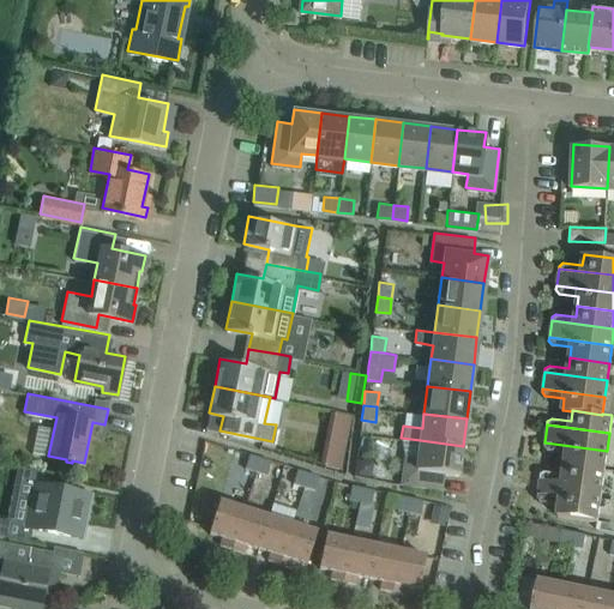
[(459,474),(463,446),(420,440),(419,456),(405,453),(401,482),(443,487),(445,471),(459,474)]
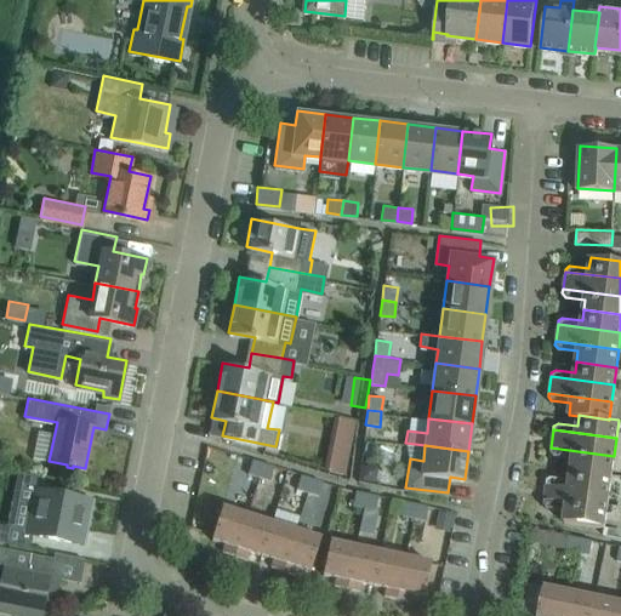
[(611,473),(614,456),(551,448),(550,450),(553,454),(573,457),(571,468),(611,473)]
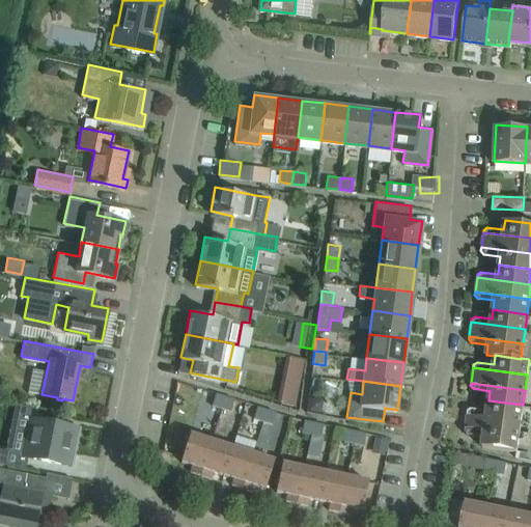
[(221,406),(225,394),(216,391),(212,403),(221,406)]
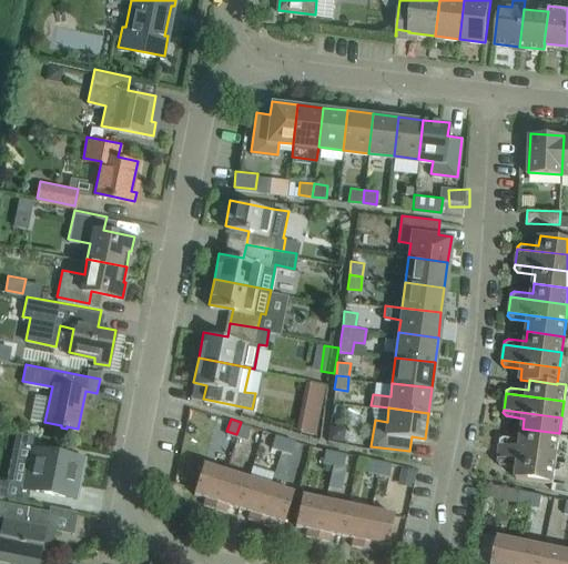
[(311,434),(324,437),(327,423),(313,421),(311,434)]
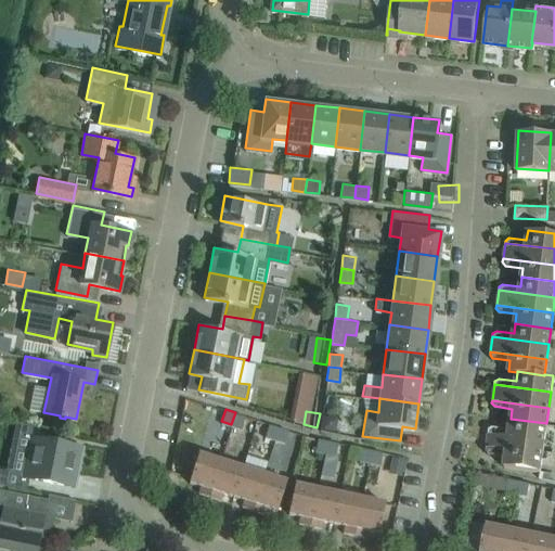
[(245,414),(235,412),(231,424),(241,427),(245,414)]
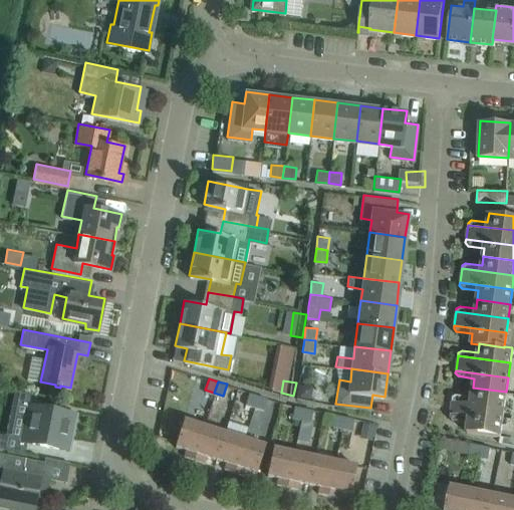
[(504,407),(506,392),(473,388),(472,396),(456,394),(452,396),(452,399),(504,407)]
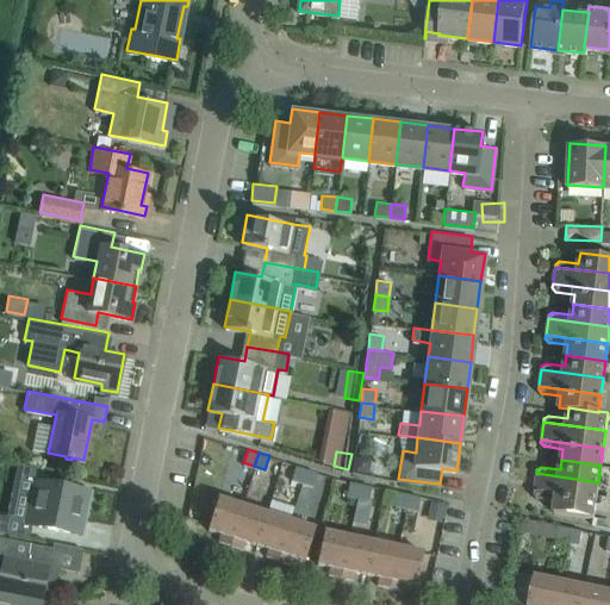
[(18,461),(14,476),(33,480),(33,479),(35,479),(37,465),(18,461)]
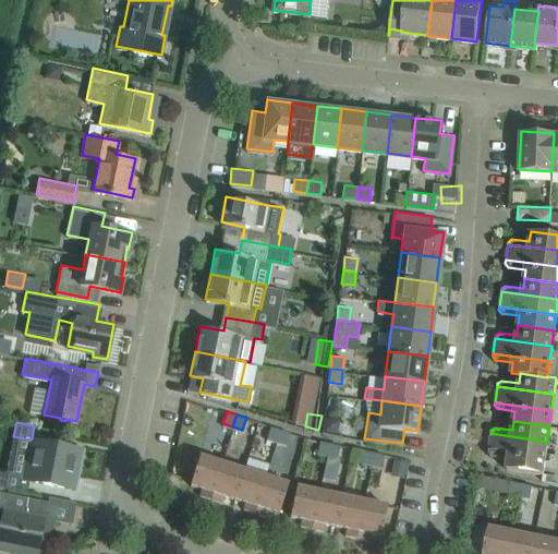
[(276,441),(280,428),(270,424),(266,437),(276,441)]
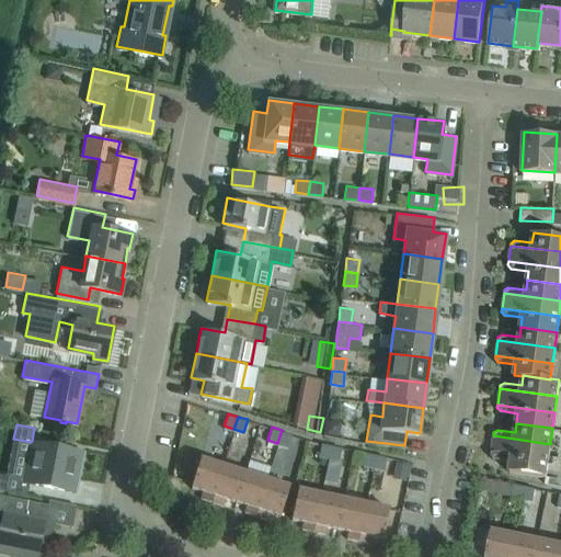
[(292,433),(282,430),(277,443),(287,445),(292,433)]
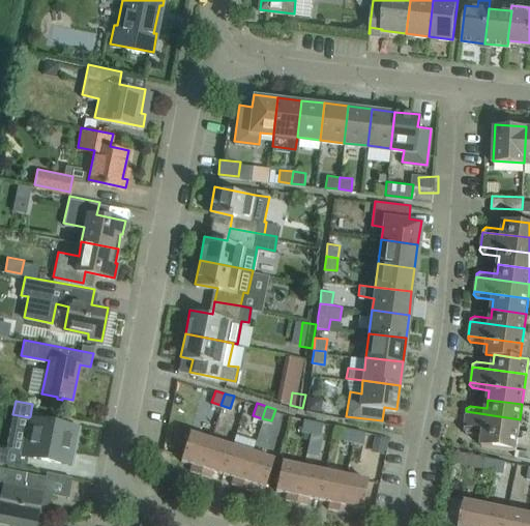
[(518,434),(520,419),(466,411),(464,427),(518,434)]
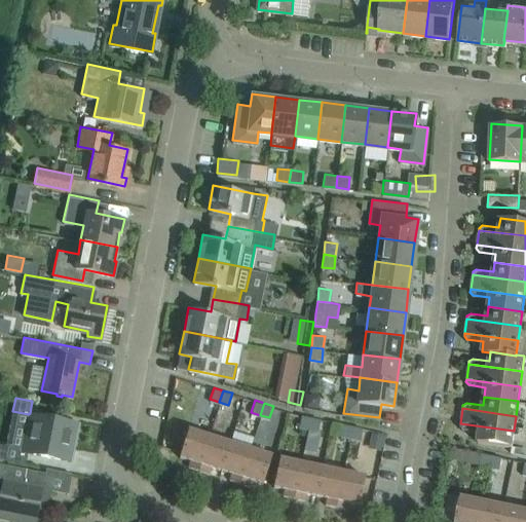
[(22,449),(70,458),(77,422),(30,413),(29,413),(29,414),(22,449)]
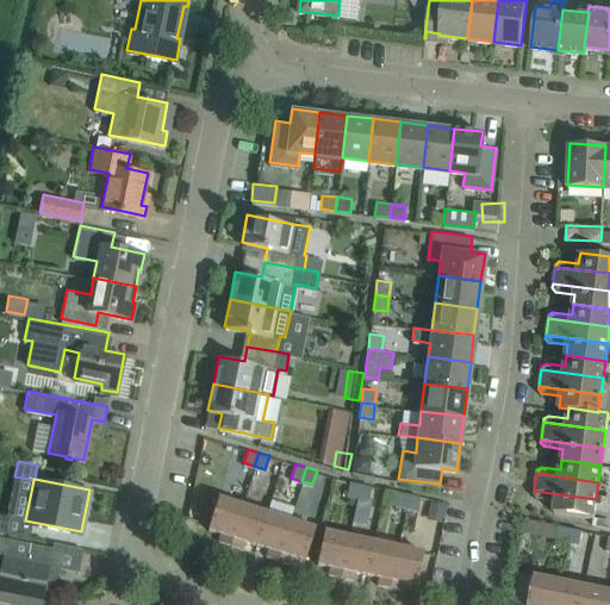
[(358,496),(360,482),(349,480),(347,493),(358,496)]
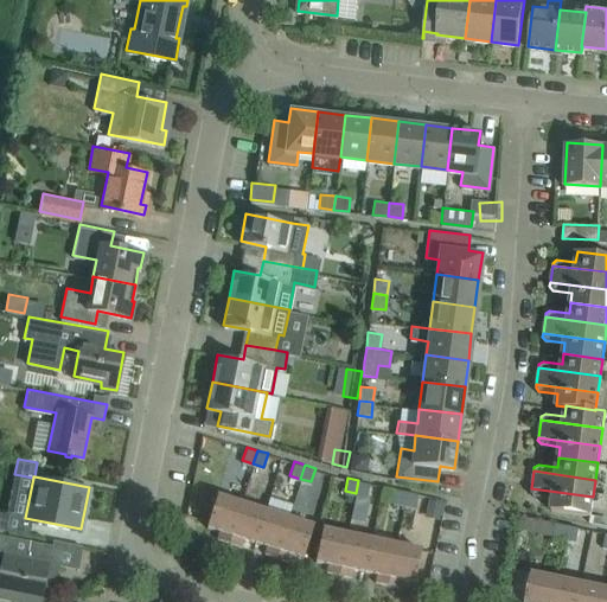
[(369,482),(358,480),(356,493),(366,495),(369,482)]
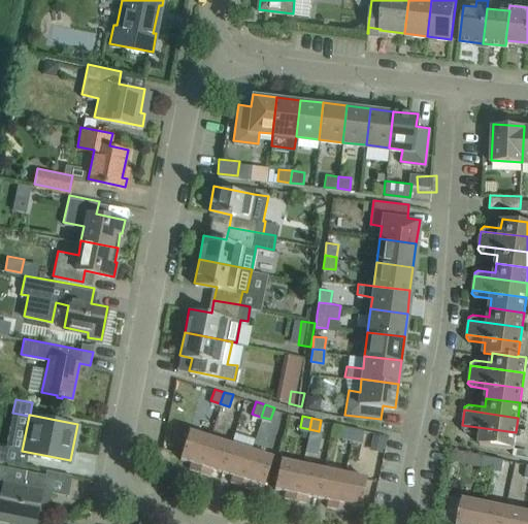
[(352,438),(354,426),(344,424),(342,436),(352,438)]
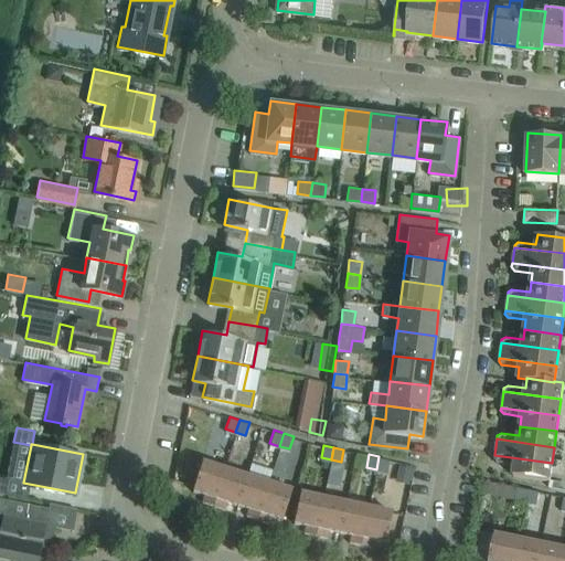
[(550,478),(552,463),(494,455),(493,457),(497,461),(514,463),(513,474),(550,478)]
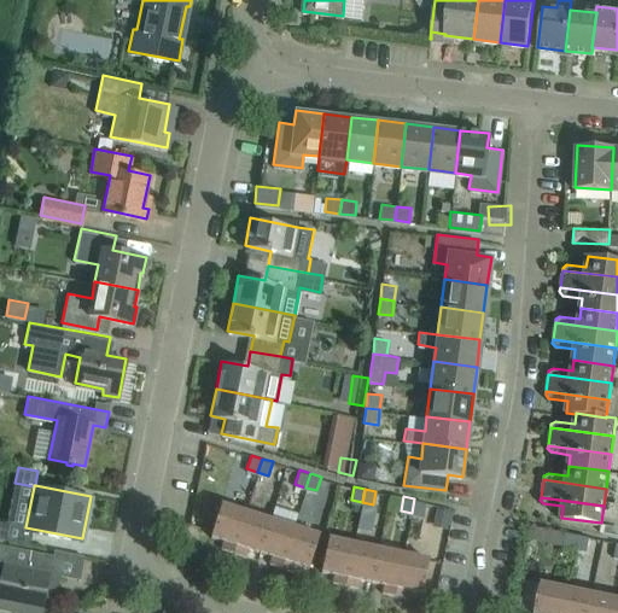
[(425,501),(414,498),(412,513),(423,515),(425,501)]
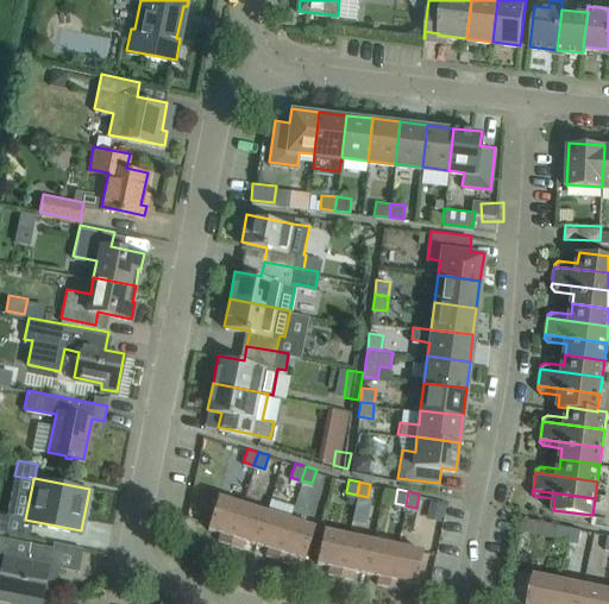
[(228,542),(242,502),(218,495),(207,527),(220,530),(218,539),(228,542)]
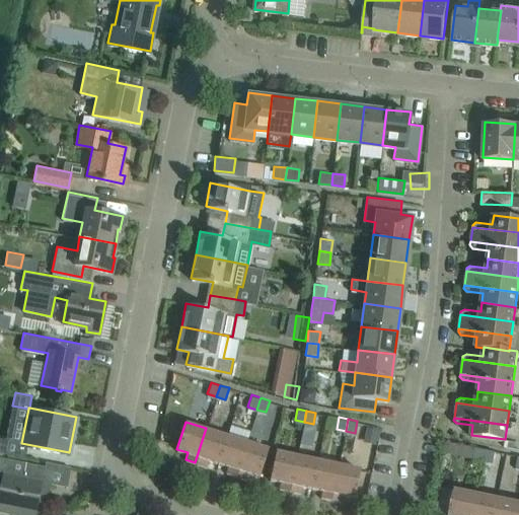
[(218,461),(226,435),(206,428),(195,462),(206,465),(208,458),(218,461)]
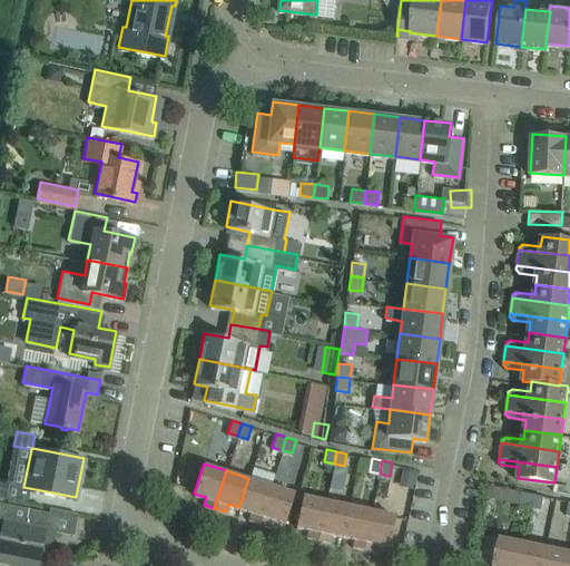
[(259,523),(272,485),(248,478),(239,507),(251,511),(248,518),(259,523)]
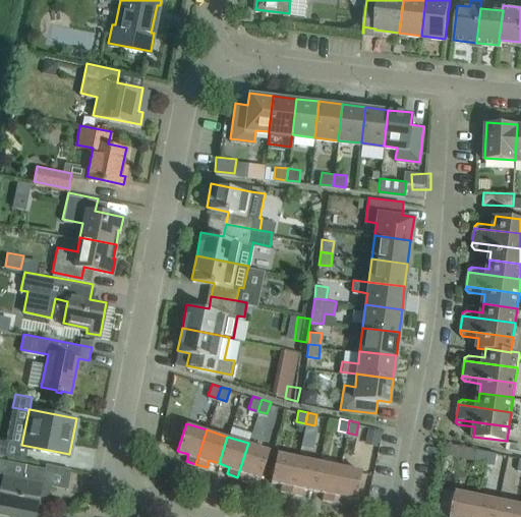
[(0,453),(7,455),(10,441),(0,438),(0,453)]
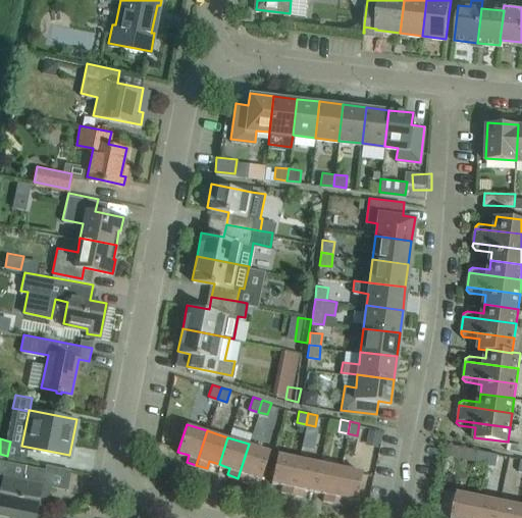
[(269,450),(249,444),(238,478),(248,480),(250,474),(260,477),(269,450)]
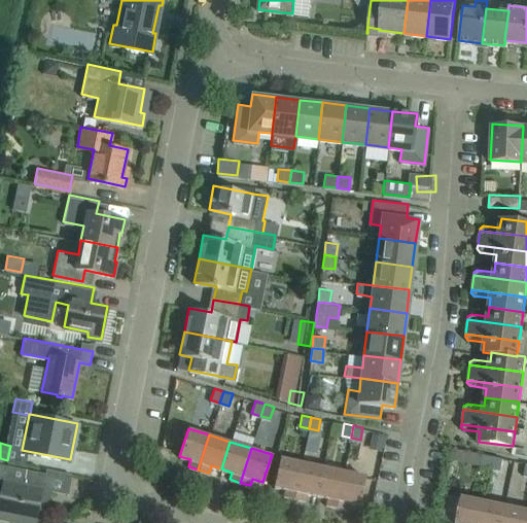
[(491,467),(493,455),(484,453),(481,465),(491,467)]
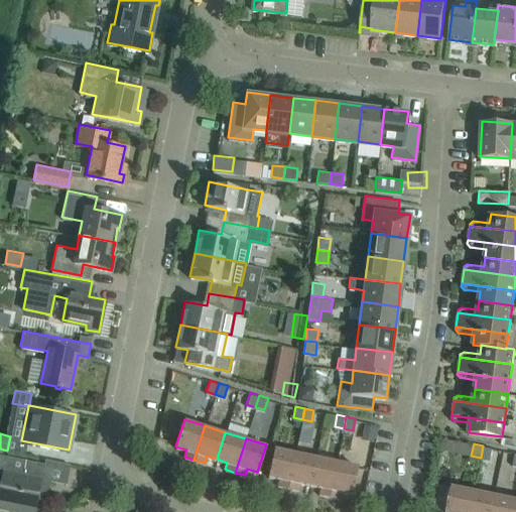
[(492,448),(483,445),(481,458),(490,460),(492,448)]
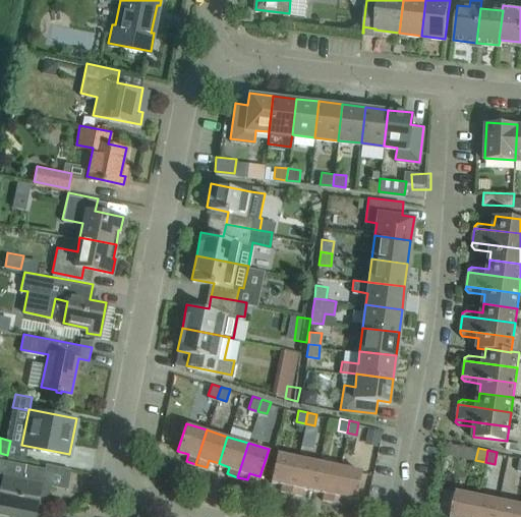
[(290,492),(297,456),(277,452),(271,479),(282,482),(280,490),(290,492)]
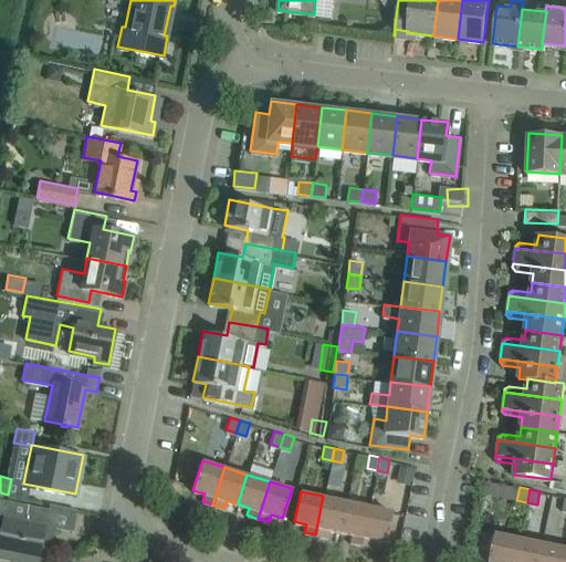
[(339,531),(346,501),(323,496),(315,534),(326,537),(328,529),(339,531)]
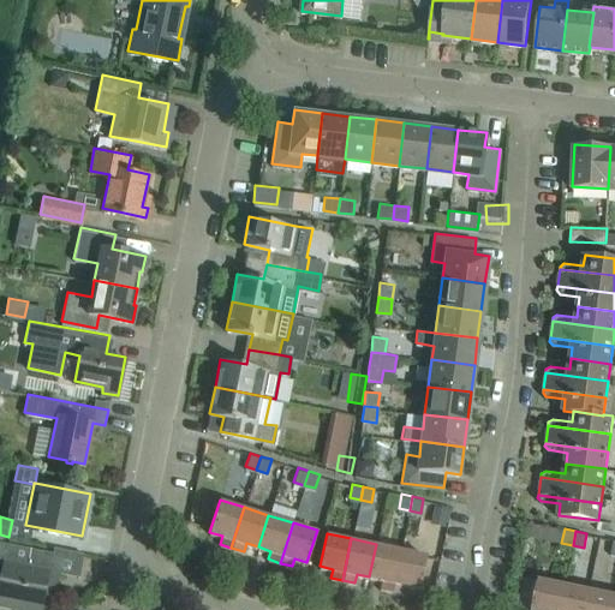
[(0,603),(21,608),(19,609),(39,609),(47,569),(54,570),(58,551),(0,539),(0,558),(5,561),(0,582),(0,603)]
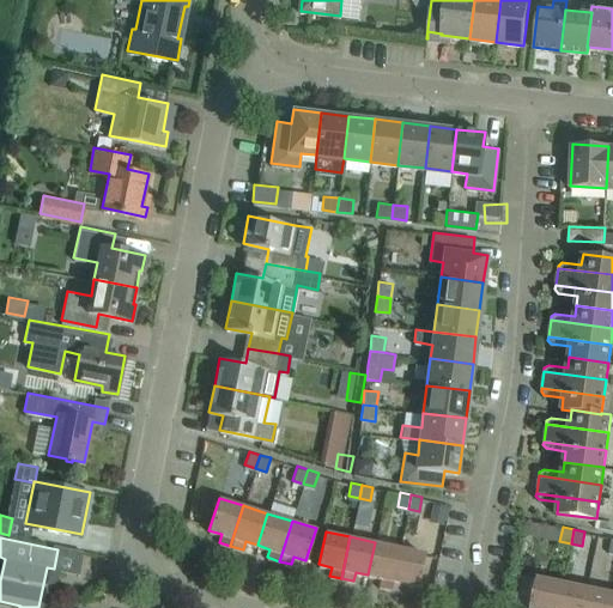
[(392,588),(400,547),(375,542),(368,575),(381,577),(378,585),(392,588)]
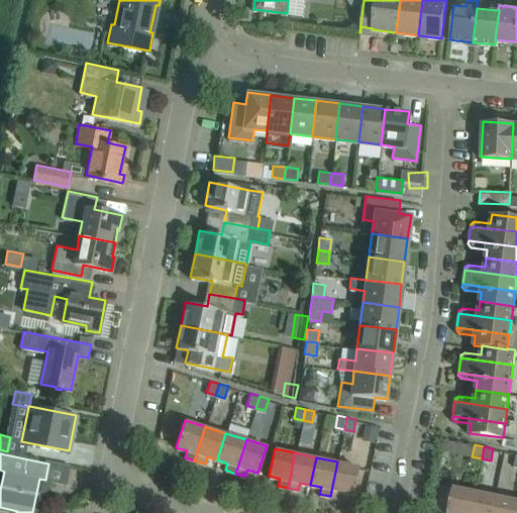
[(358,467),(337,462),(330,496),(340,499),(341,492),(352,494),(358,467)]
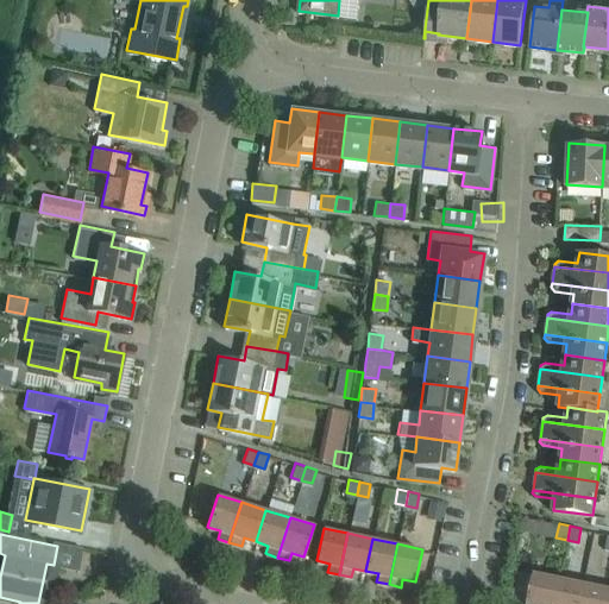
[(552,603),(558,578),(534,572),(527,603),(552,603)]
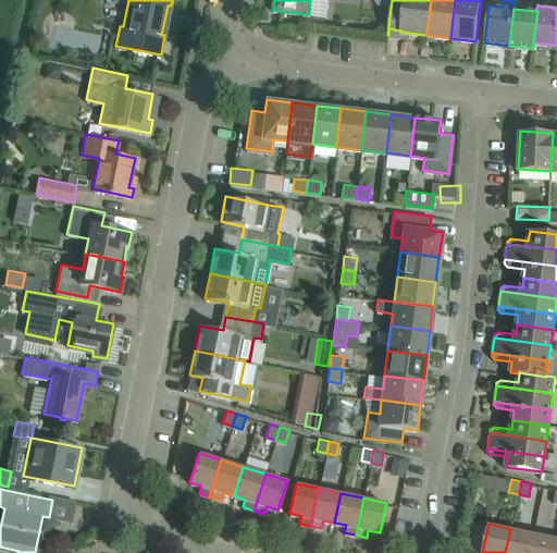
[(529,552),(533,533),(510,529),(505,552),(529,552)]
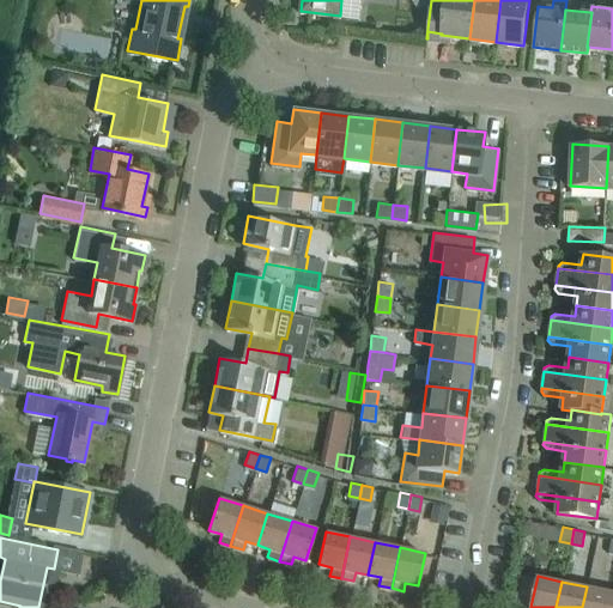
[(607,607),(612,591),(587,587),(582,607),(607,607)]
